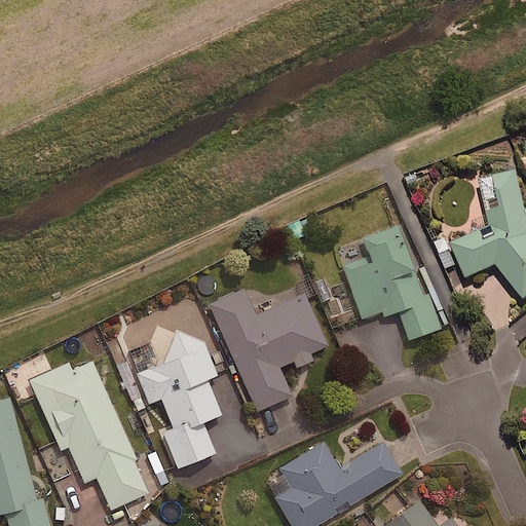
[(493,232),(453,247),(466,282),(498,269),(524,302),(525,300),(525,212),(519,174),(484,180),(493,232)]
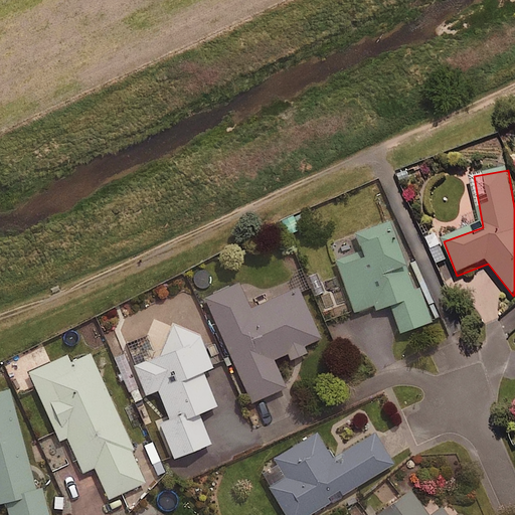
[(354,312),(374,304),(376,310),(389,305),(400,332),(428,321),(401,247),(398,248),(388,221),(355,234),(363,255),(337,266),(354,312)]
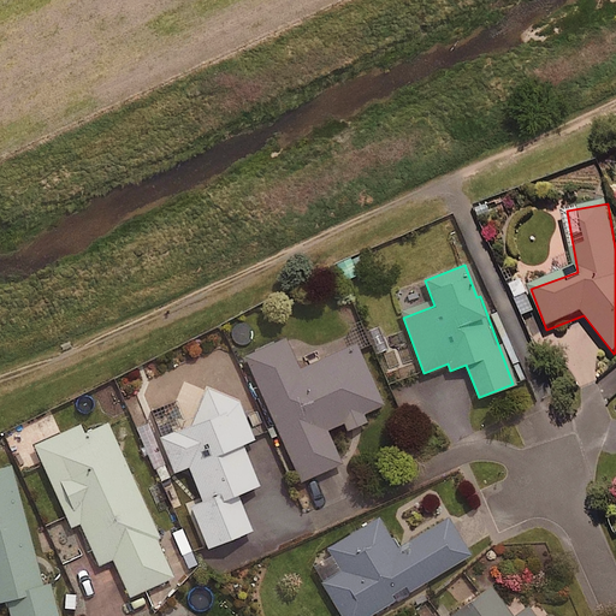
[(535,313),(523,278),(509,283),(521,318),(535,313)]
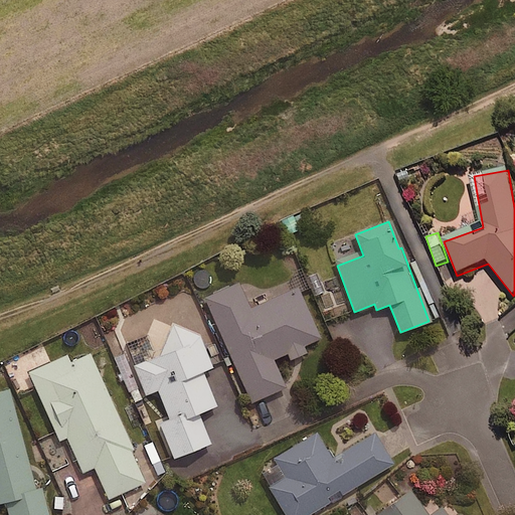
[(249,309),(238,283),(205,298),(251,402),(285,387),(273,359),(287,353),(290,360),(307,352),(304,346),(319,339),(297,288),(249,309)]
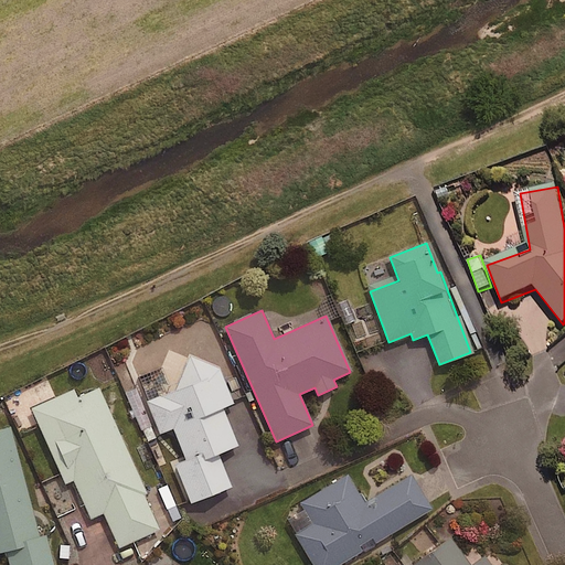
[(219,368),(198,359),(179,365),(188,385),(147,402),(159,433),(173,428),(185,459),(174,464),(190,503),(231,487),(217,454),(236,446),(222,407),(232,403),(219,368)]
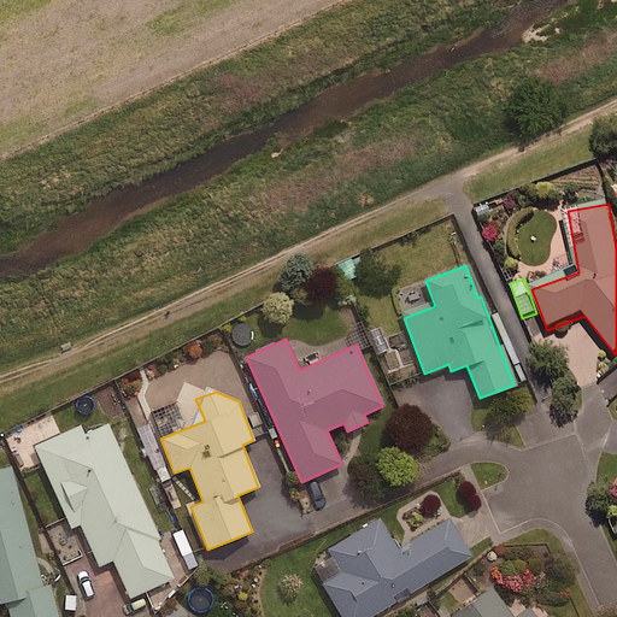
[(157,534),(107,423),(84,433),(81,425),(35,446),(71,529),(80,524),(99,565),(112,559),(129,598),(172,579),(153,535),(157,534)]
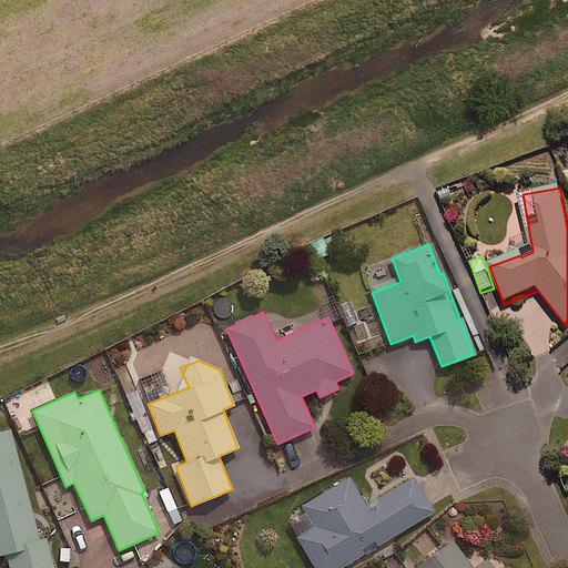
[(38,538),(9,430),(0,432),(0,555),(6,554),(9,567),(52,567),(44,537),(38,538)]
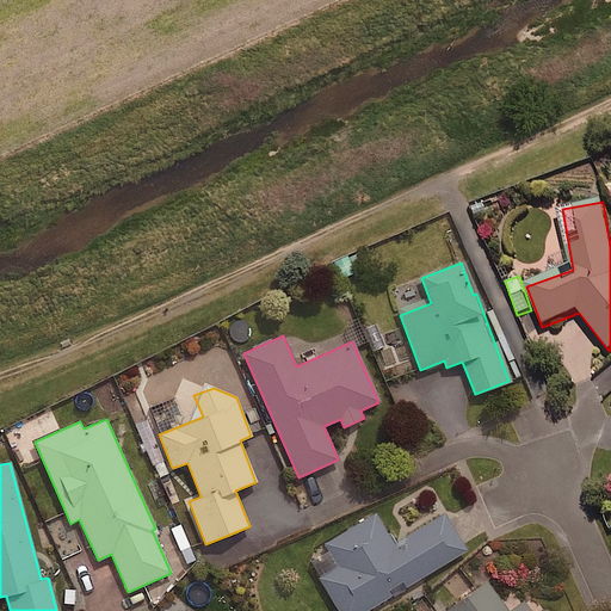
[(365,610),(466,550),(443,513),(394,544),(376,514),(323,547),(337,567),(319,579),(338,610),(365,610)]
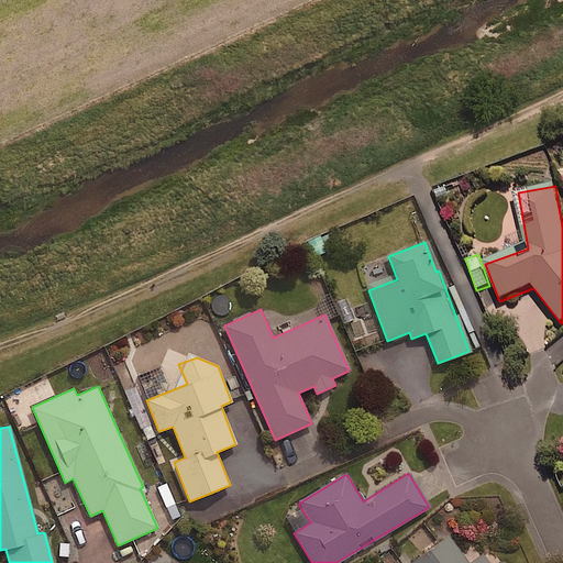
[(179,511),(164,483),(153,488),(167,517),(179,511)]
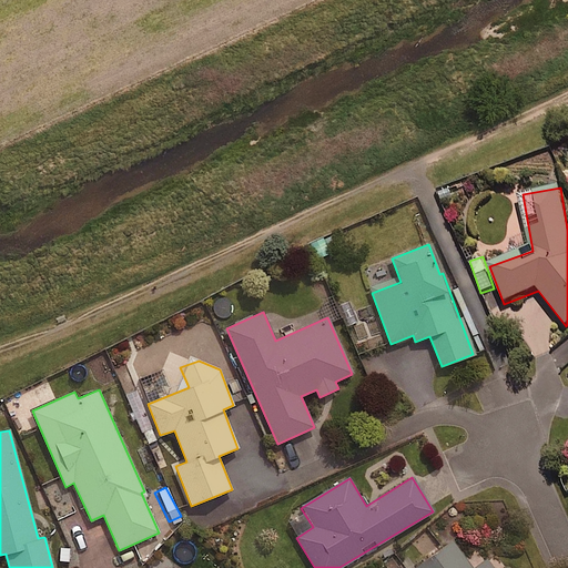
[(474,567),(472,567),(453,540),(414,567),(493,567),(487,559),(474,567)]
